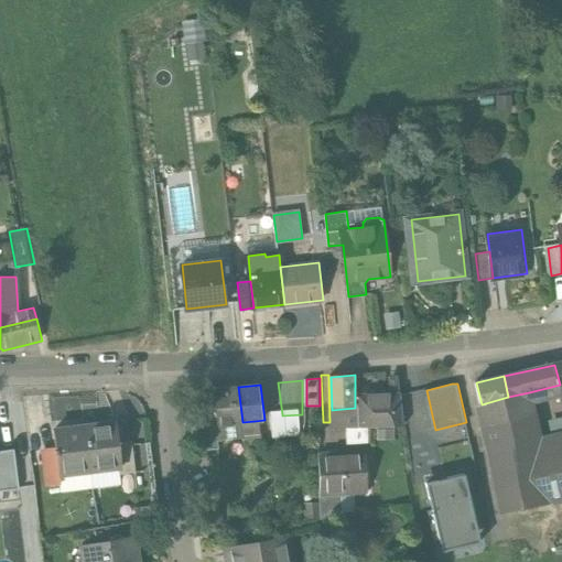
[(238,387),(217,389),(219,409),(222,424),(217,425),(219,441),(246,438),(245,434),(242,424),(242,422),(238,387)]
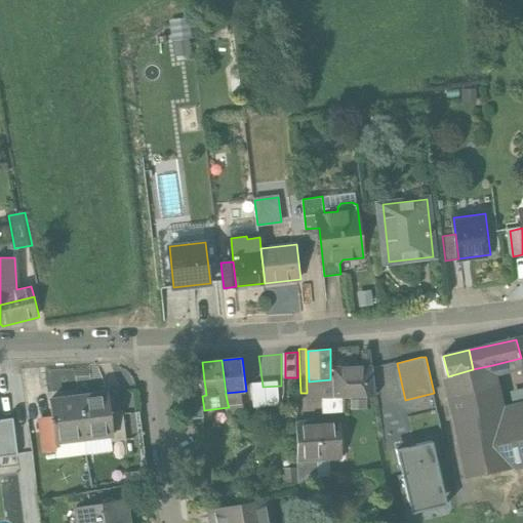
[(497,387),(492,365),(473,369),(448,376),(456,415),(453,416),(453,418),(463,452),(468,478),(512,468),(500,409),(495,387),(497,387)]
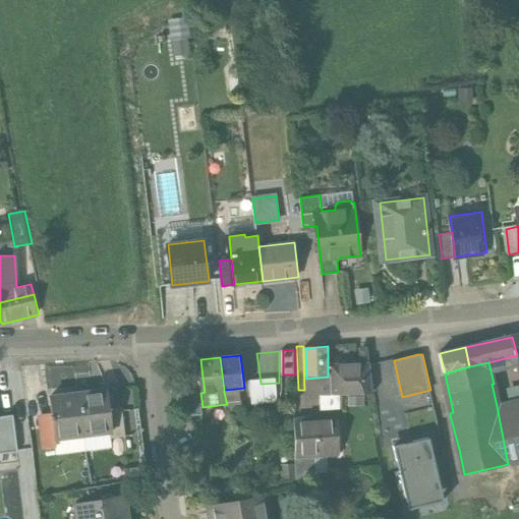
[(328,364),(328,377),(330,377),(331,385),(332,396),(373,393),(369,363),(328,364)]
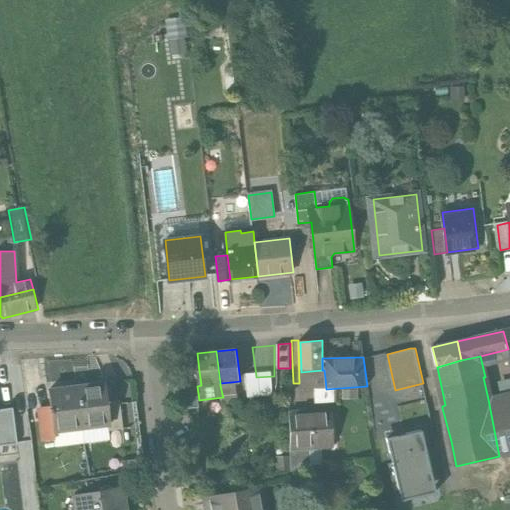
[(324,370),(322,370),(301,372),(302,380),(325,378),(324,370)]
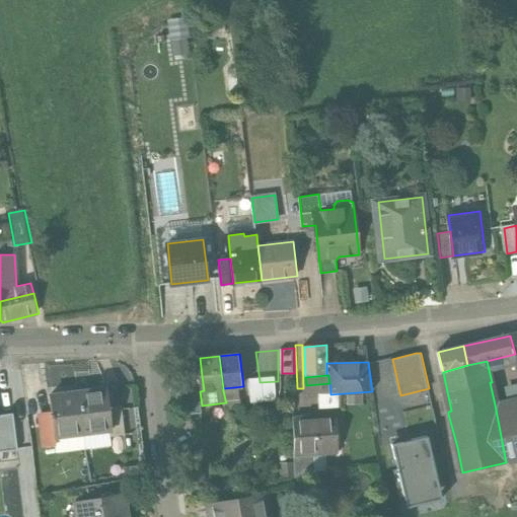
[(204,390),(202,376),(176,378),(180,414),(203,412),(202,405),(200,391),(204,390)]
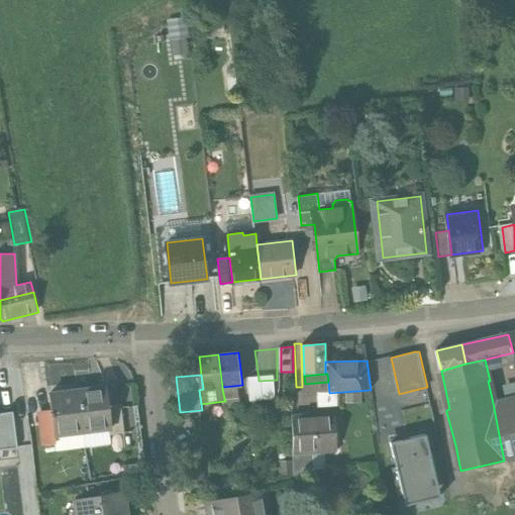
[(259,381),(259,380),(247,381),(248,393),(261,392),(259,381)]
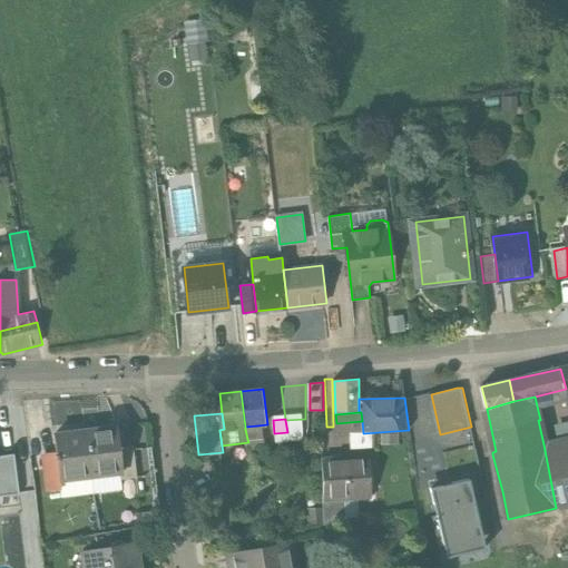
[(257,426),(245,427),(245,429),(247,439),(260,437),(257,426)]
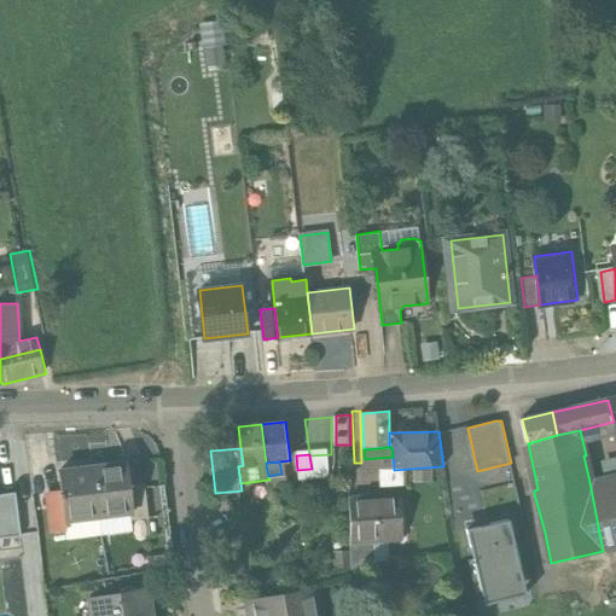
[(94,468),(100,516),(132,512),(135,512),(132,486),(128,463),(94,468)]
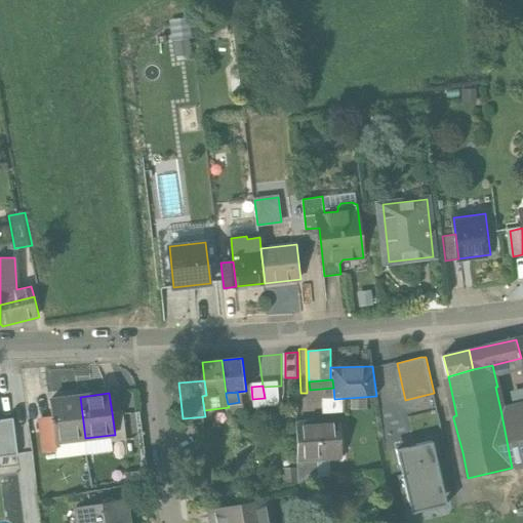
[(58,442),(85,438),(80,397),(51,400),(53,418),(56,442),(58,442)]
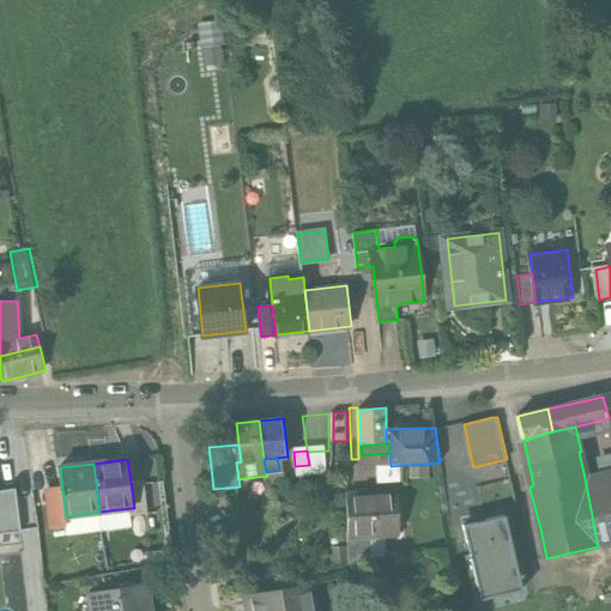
[(279,470),(266,472),(267,476),(272,502),(283,501),(283,496),(289,495),(284,469),(279,470)]
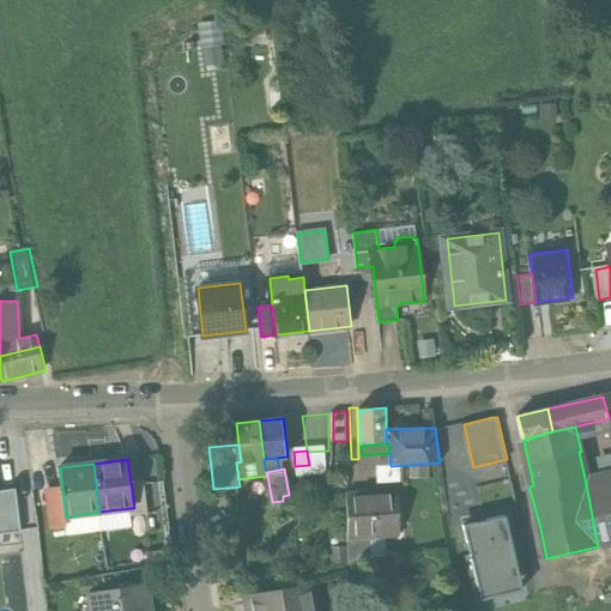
[(610,472),(585,478),(598,546),(610,544),(610,472)]
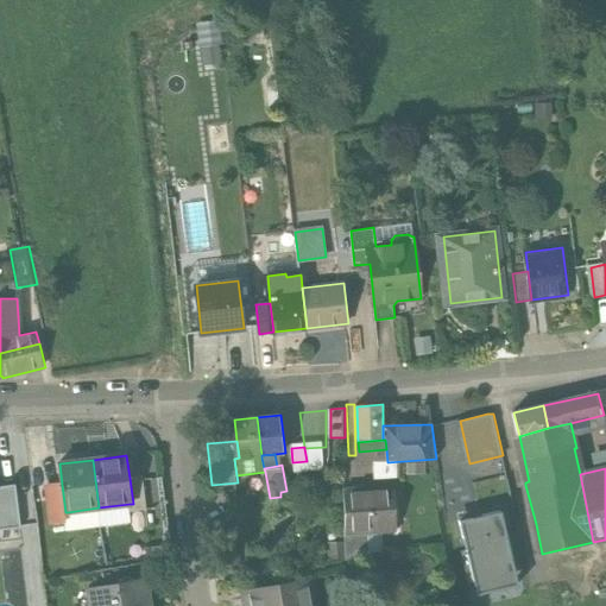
[(130,478),(133,504),(130,504),(131,512),(147,511),(143,475),(130,478)]
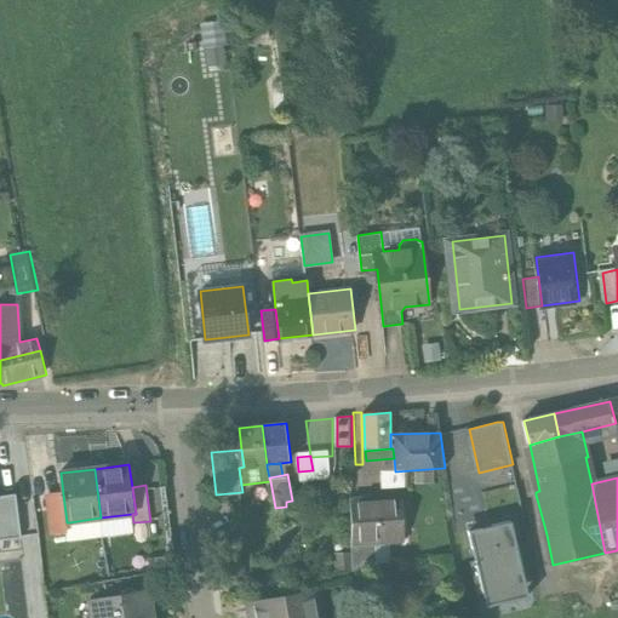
[(17,493),(0,496),(0,539),(22,537),(17,493)]
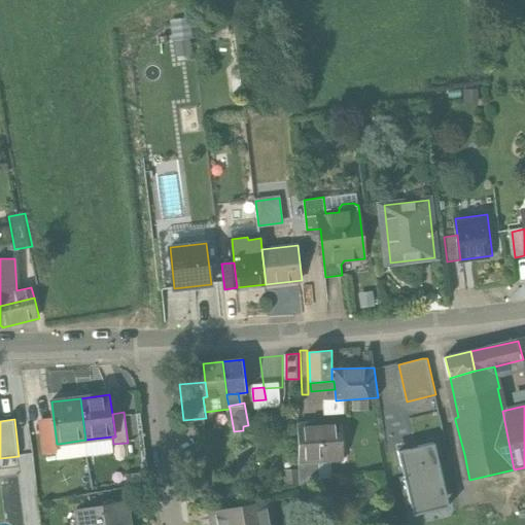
[(59,444),(57,444),(54,420),(41,421),(45,452),(60,450),(59,444)]
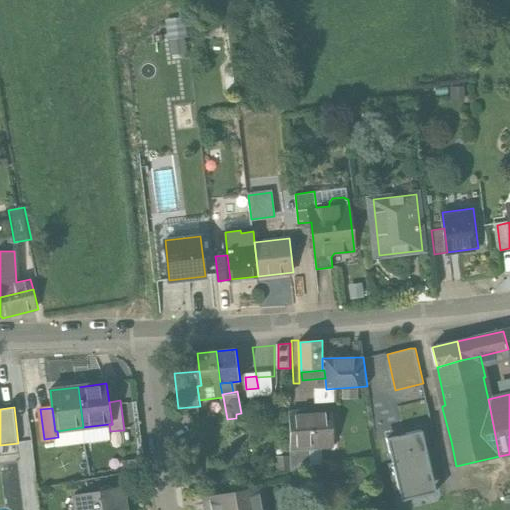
[(291,410),(292,446),(310,446),(333,446),(332,409),(291,410)]
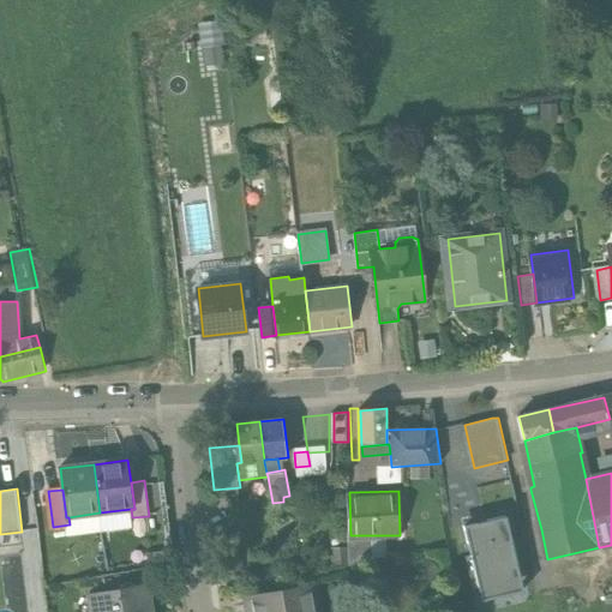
[(466,556),(475,595),(480,594),(503,589),(501,581),(521,576),(507,515),(465,526),(471,555),(466,556)]
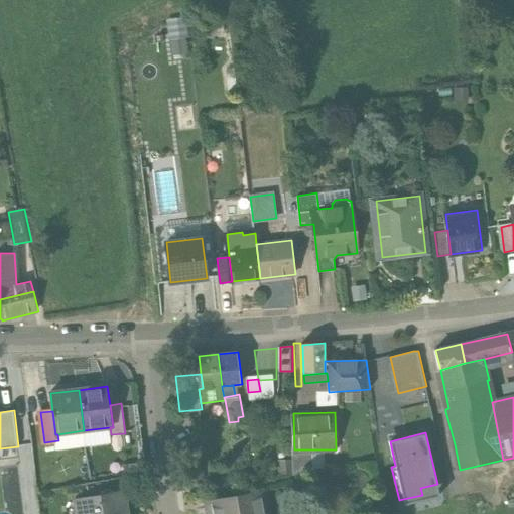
[(294,450),(294,474),(313,471),(312,450),(294,450)]
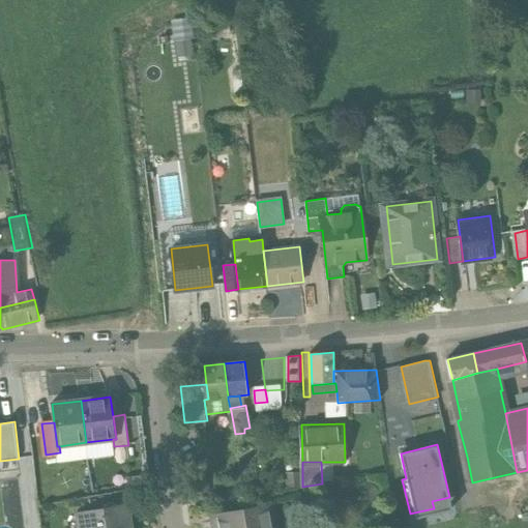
[(301,470),(288,471),(287,485),(301,485),(301,470)]
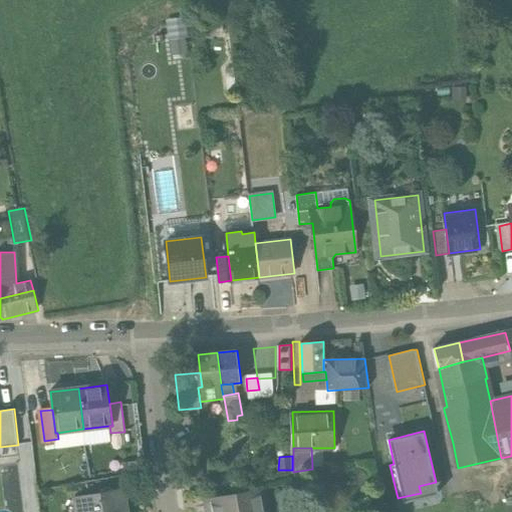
[(421,493),(402,497),(403,502),(438,494),(436,482),(419,486),(421,493)]
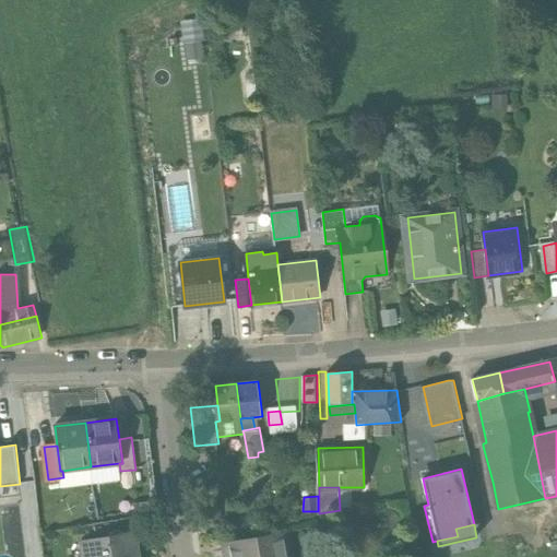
[(83,556),(137,556),(132,531),(81,541),(83,556)]
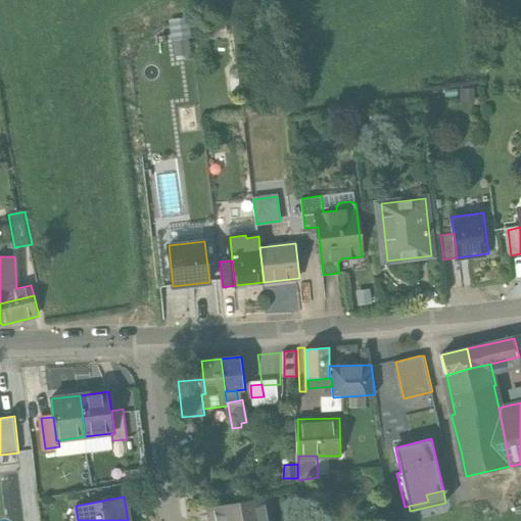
[(210,510),(211,520),(274,520),(271,499),(210,510)]
